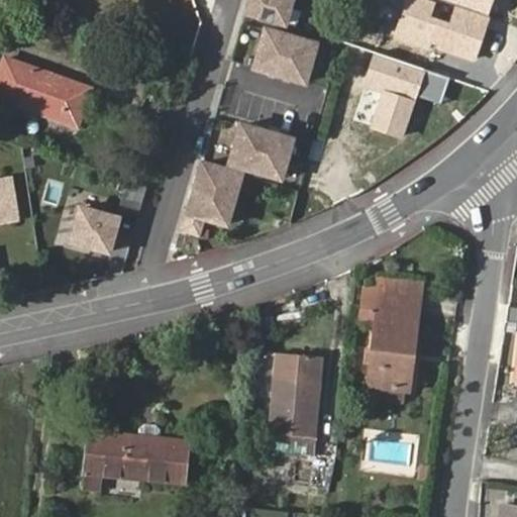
[(249,0),(247,9),(286,20),(292,0),(249,0)]
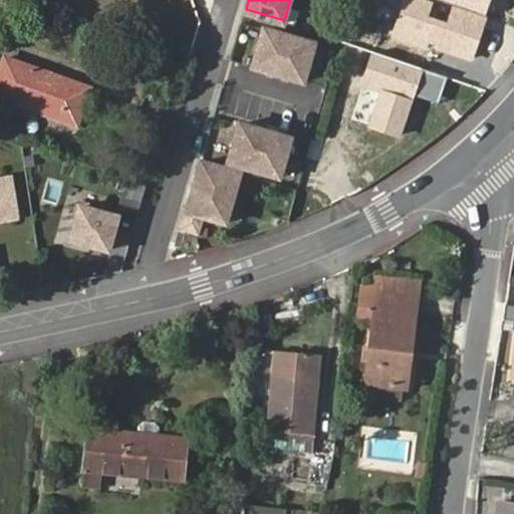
[(367,18),(354,59),(408,76),(420,36),(377,22),(381,10),(399,16),(403,0),(353,0),(350,12),(367,18)]
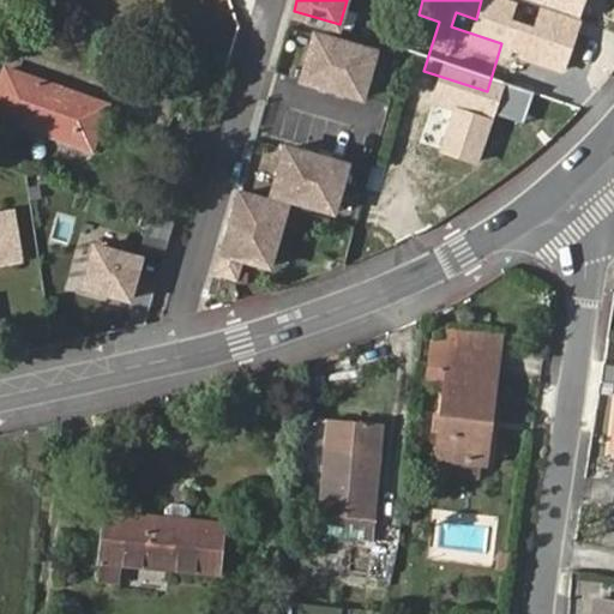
[(613,0),(546,0),(613,23),(613,0)]
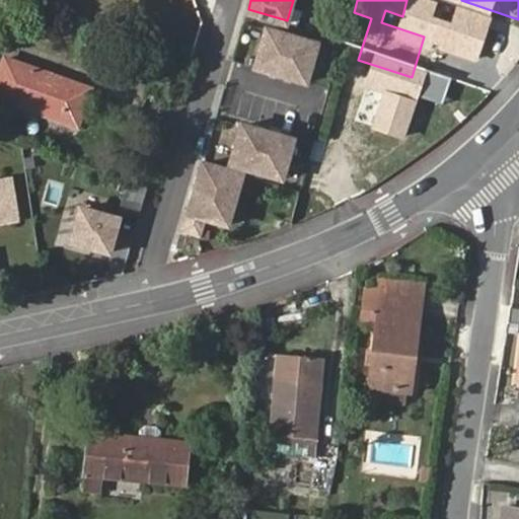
[(308,80),(319,41),(269,26),(257,65),(308,80)]
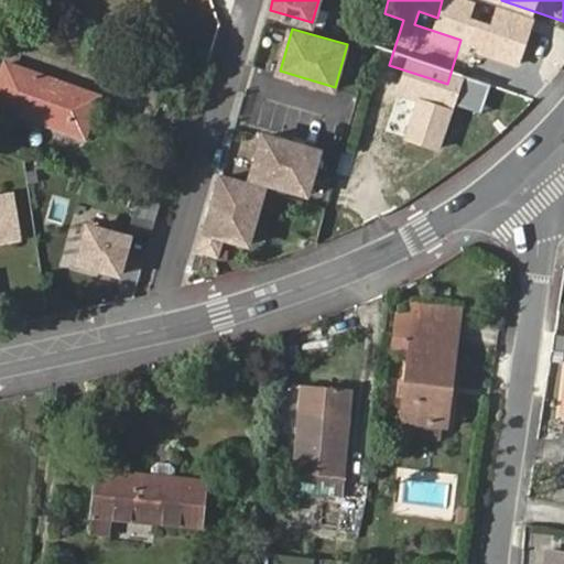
[(8,62),(0,83),(0,105),(84,136),(98,95),(8,62)]
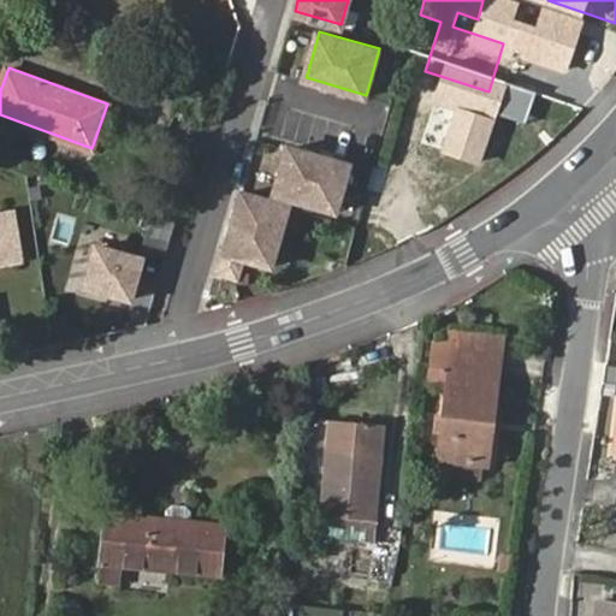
[(337,208),(351,164),(291,144),(277,190),(337,208)]
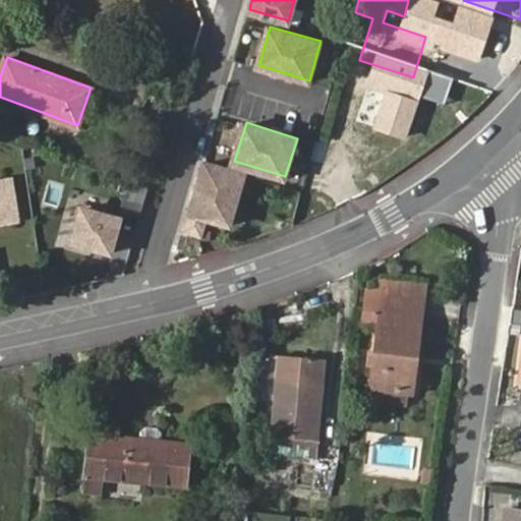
[(233,224),(248,173),(209,162),(194,212),(233,224)]
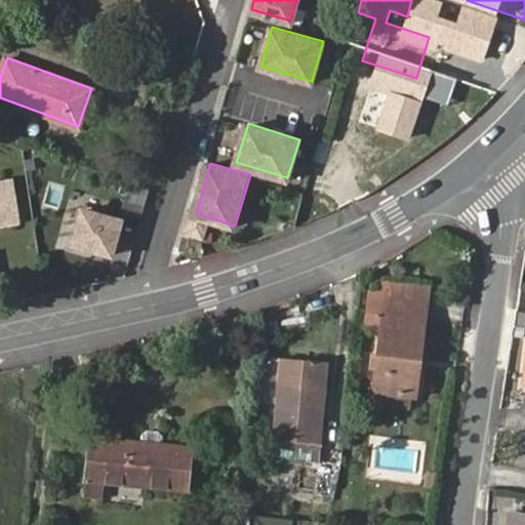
[(0,183),(0,225),(17,221),(10,182),(0,183)]
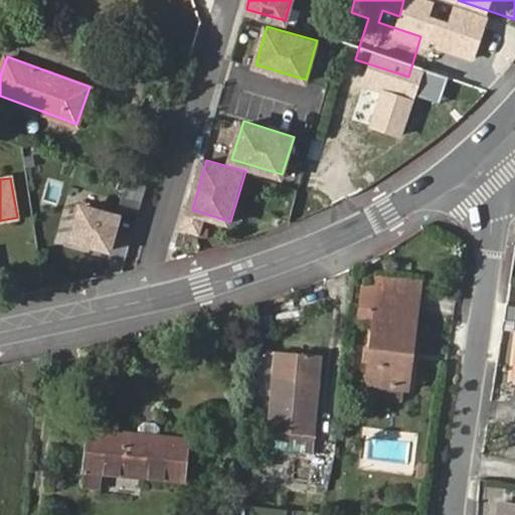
[(69,236),(107,247),(117,213),(78,202),(69,236)]
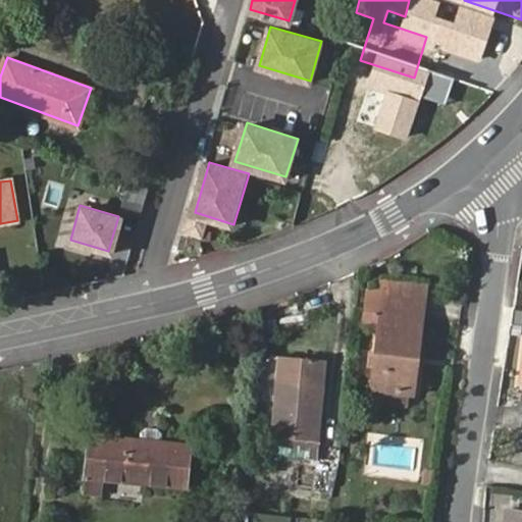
[(369,392),(386,394),(408,396),(413,363),(419,363),(425,300),(372,292),(370,312),(377,314),(369,392)]
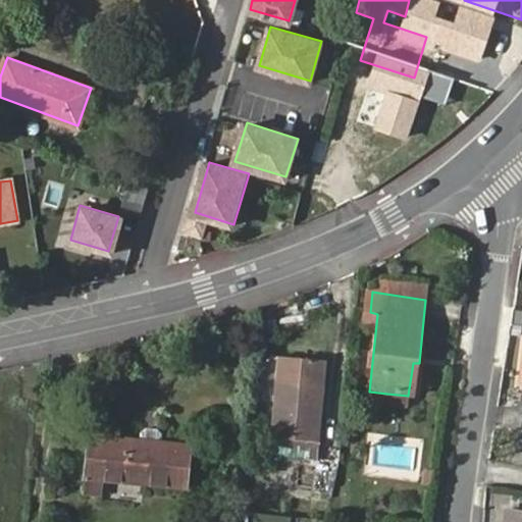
[(271,455),(314,459),(324,361),(281,358),(271,455)]
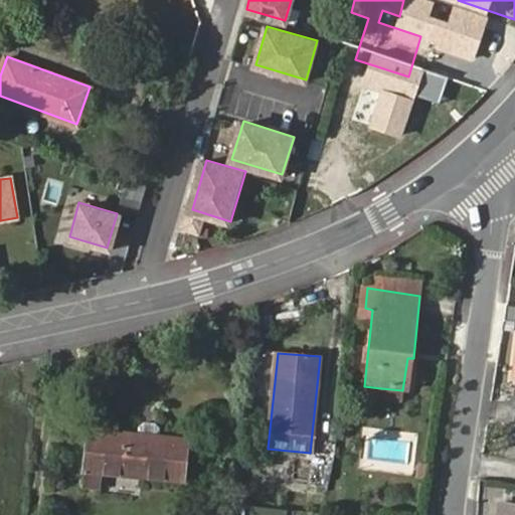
[(379,400),(381,388),(364,386),(363,398),(379,400)]
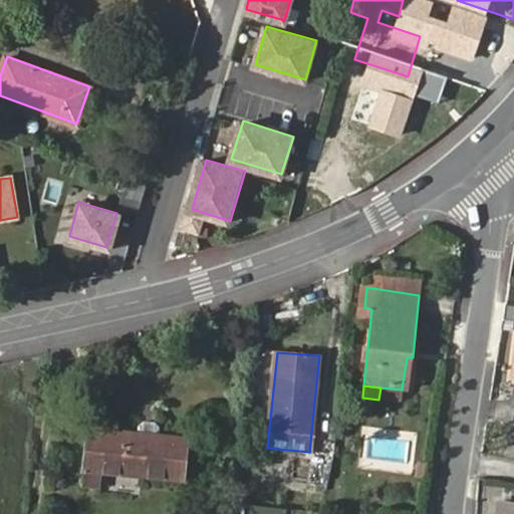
[(90,430),(86,468),(181,479),(185,440),(90,430)]
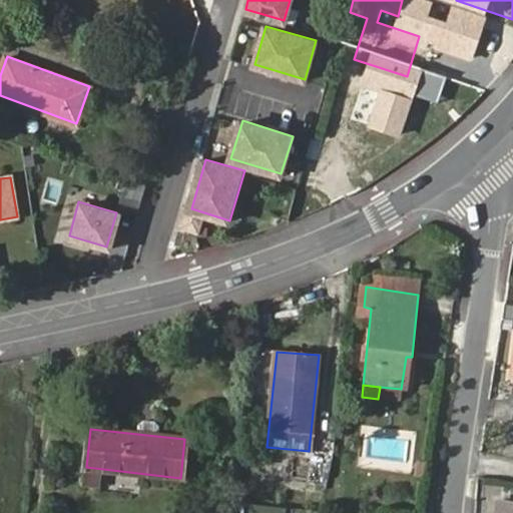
[(512,512),(512,499),(495,497),(492,512),(512,512)]
